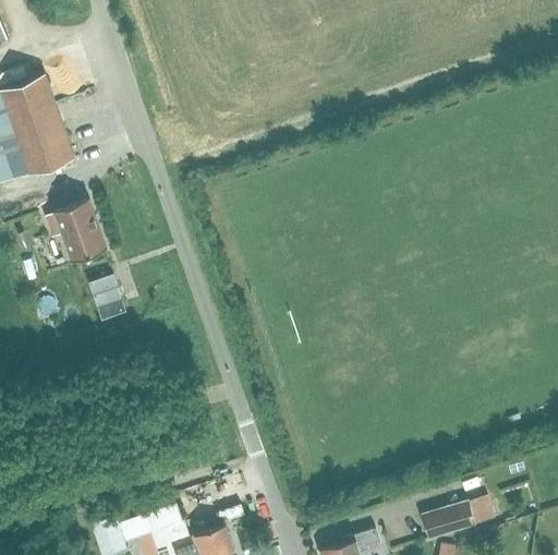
[(45,75),(0,89),(0,182),(73,158),(45,75)]
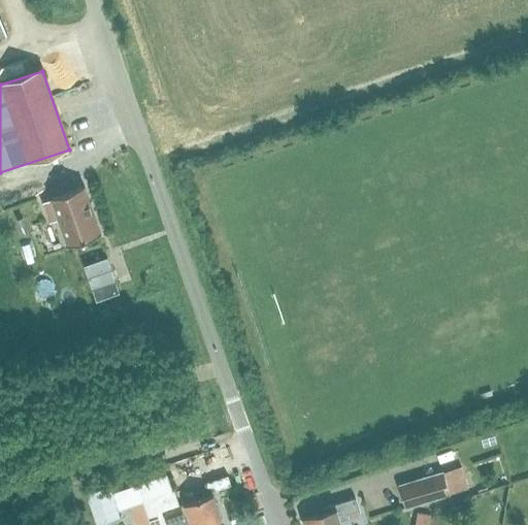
[(101,236),(84,188),(51,199),(52,201),(43,204),(50,223),(58,220),(68,248),(101,236)]
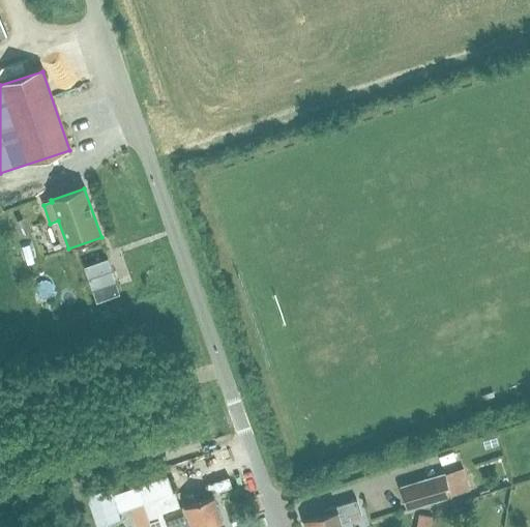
[(120,294),(108,260),(84,268),(96,302),(120,294)]
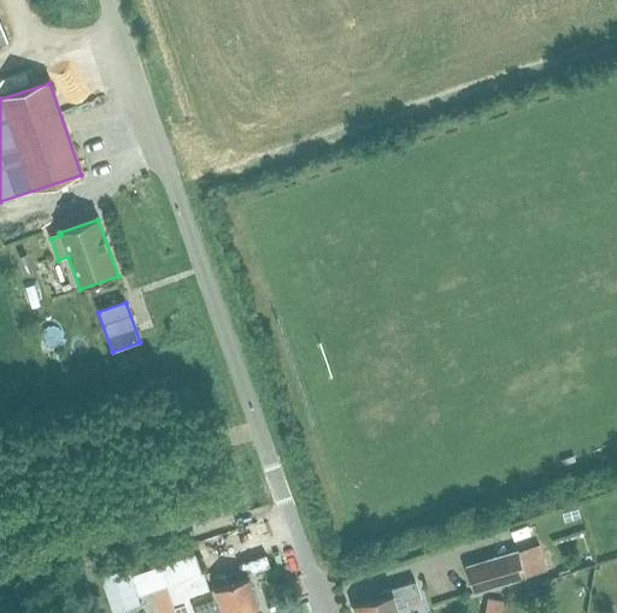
[(518,553),(468,567),(475,594),(526,578),(547,572),(540,548),(518,554),(518,553)]
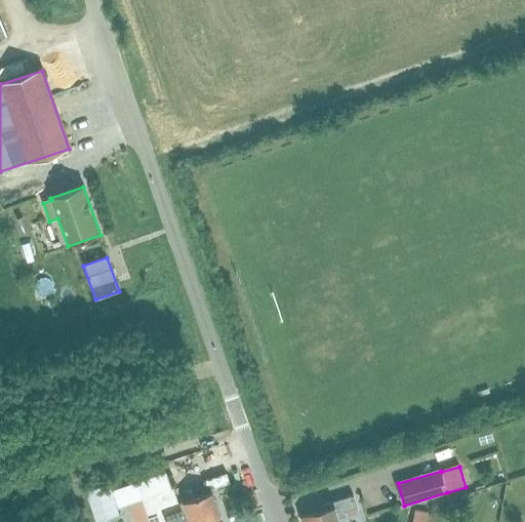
[(166,473),(111,491),(117,509),(130,505),(143,500),(149,521),(166,521),(169,520),(169,521),(208,521),(219,518),(211,493),(177,505),(172,489),(171,489),(166,473)]
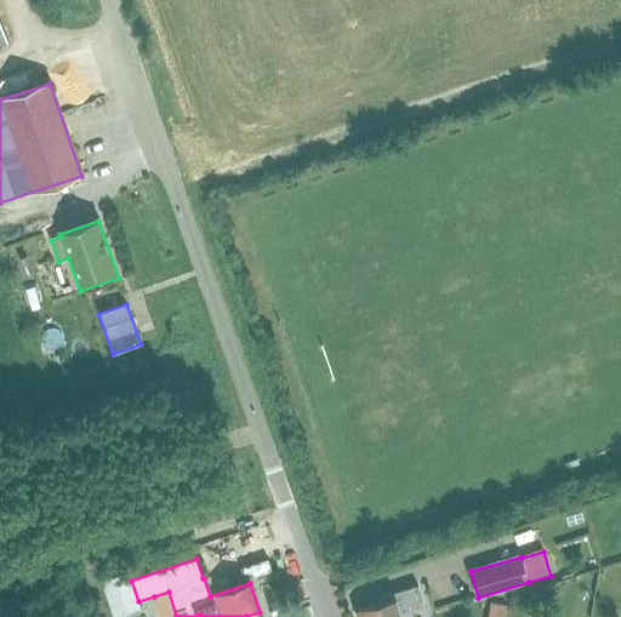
[(380,605),(355,612),(357,616),(400,616),(400,613),(423,606),(417,587),(379,599),(380,605)]
